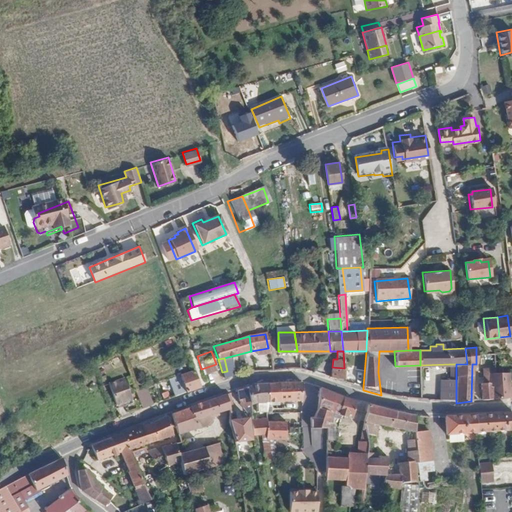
[(481,381),(481,399),(492,398),(492,385),(490,385),(490,381),(489,381),(489,372),(495,372),(494,366),(482,367),(483,381),(481,381)]
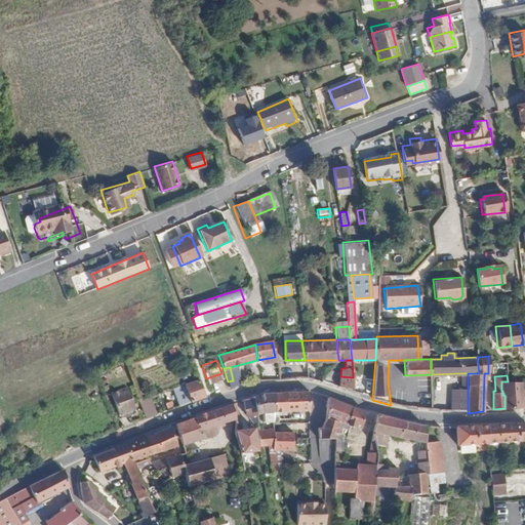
[(353,377),(340,376),(340,388),(342,389),(354,388),(353,377)]
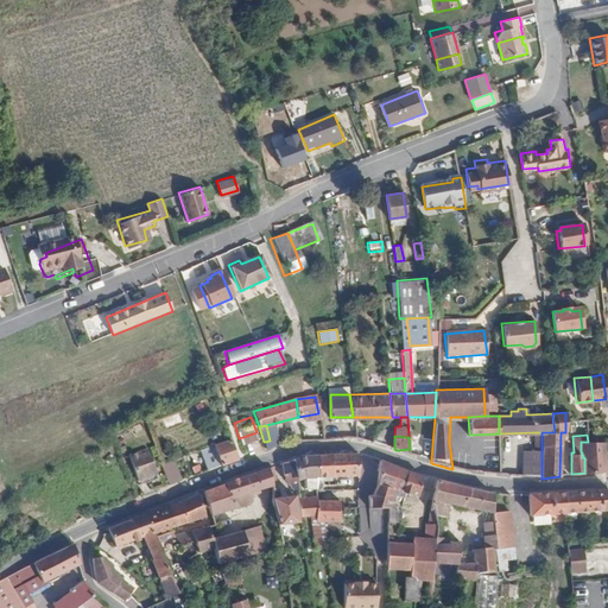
[(202,450),(209,469),(236,460),(229,439),(202,450)]
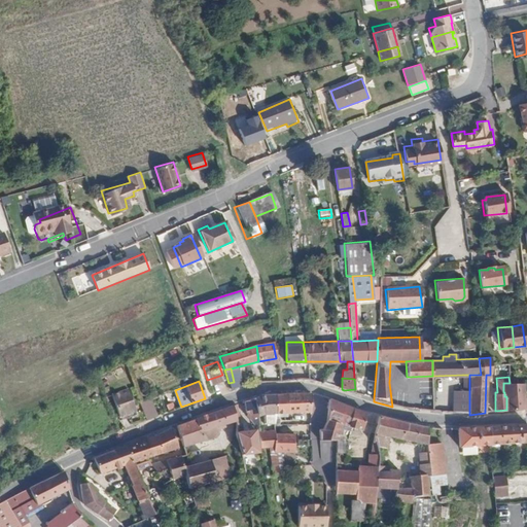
[(506,396),(506,410),(526,409),(526,396),(524,396),(523,383),(503,383),(503,392),(504,392),(504,396),(506,396)]
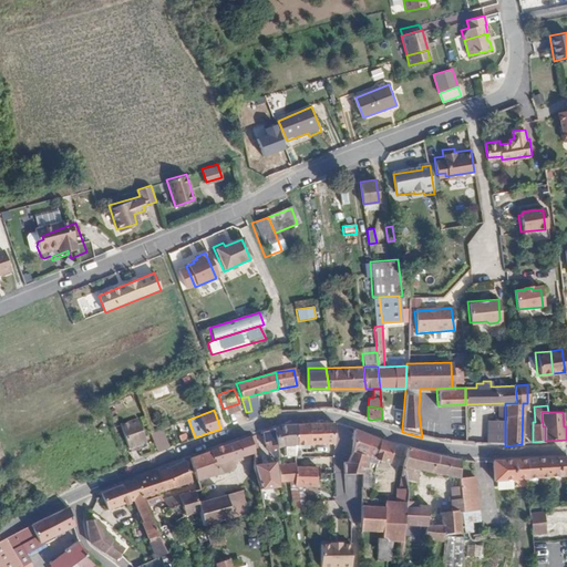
[(120,424),(129,449),(145,442),(136,419),(120,424)]
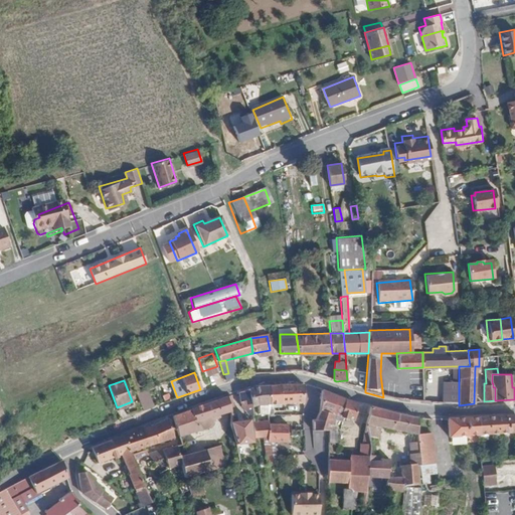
[(443,382),(442,403),(459,404),(459,382),(453,382),(443,382)]
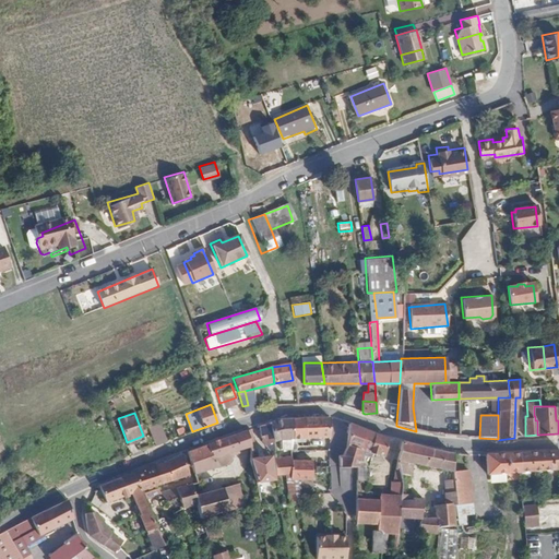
[(290,419),(289,439),(329,438),(328,418),(313,417),(290,419)]
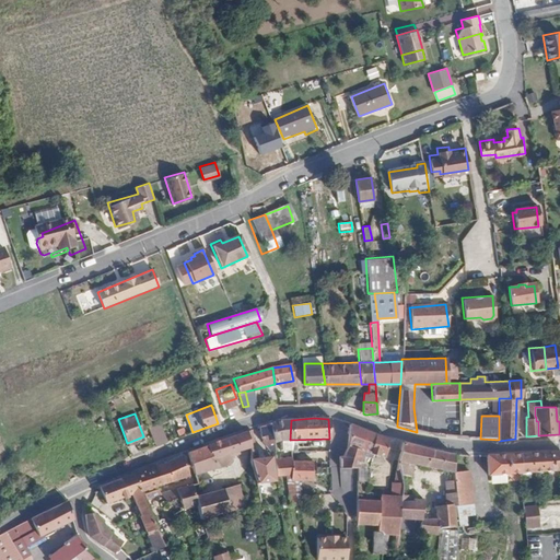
[(268,424),(273,443),(280,441),(281,451),(290,451),(290,440),(291,420),(282,419),(268,424)]
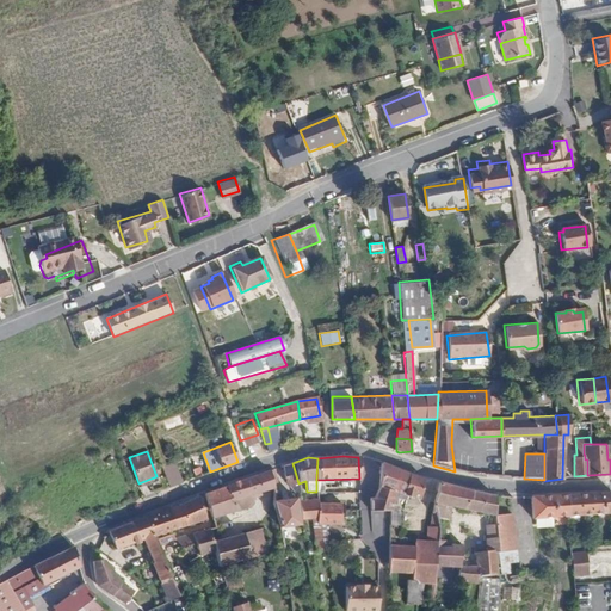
[(161,467),(168,488),(183,482),(174,462),(161,467)]
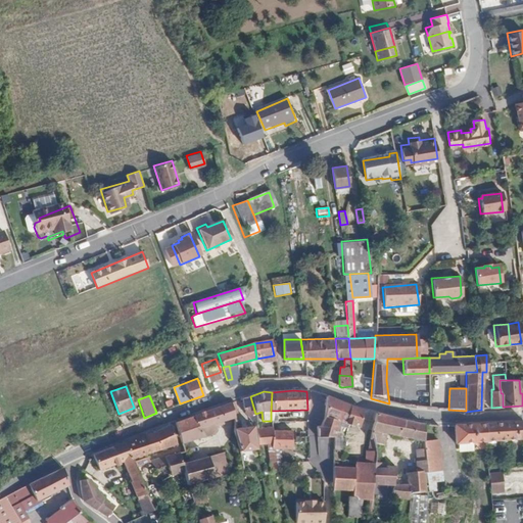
[(248,415),(255,414),(250,396),(242,398),(244,413),(245,414),(247,415),(248,415)]
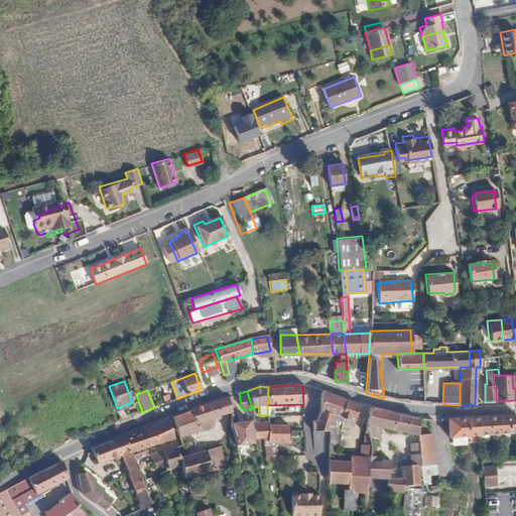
[(353,421),(357,404),(321,391),(319,407),(318,421),(311,420),(311,431),(329,431),(333,416),(353,421)]
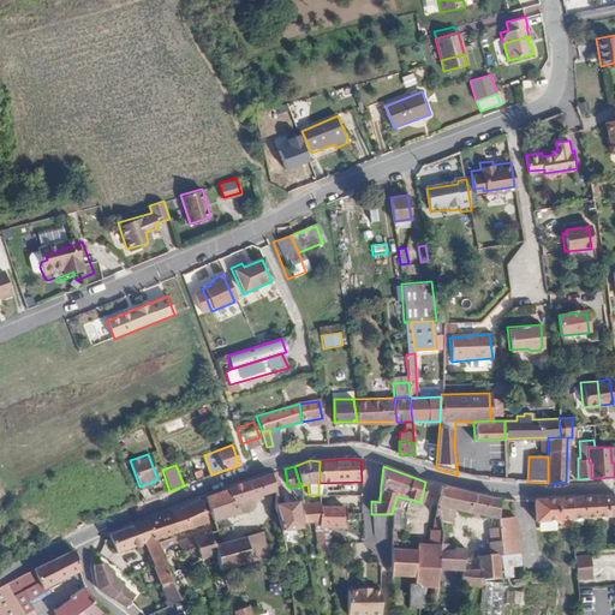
[(254,497),(274,491),(274,490),(270,473),(227,489),(236,514),(250,509),(254,506),(254,497)]
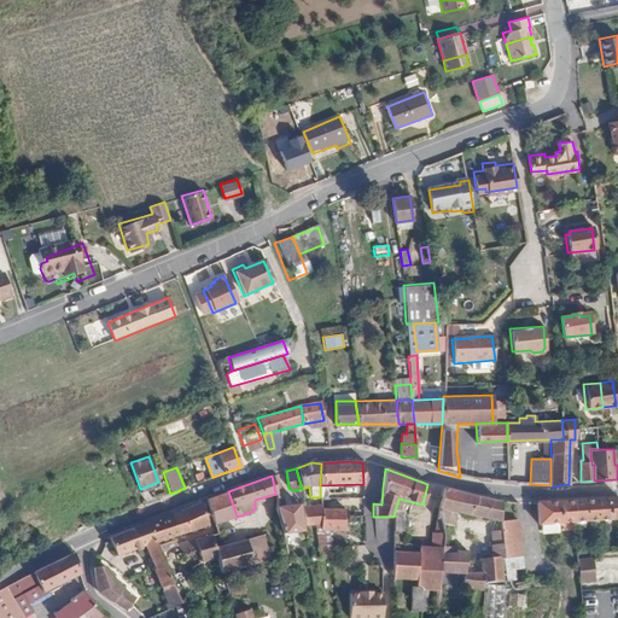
[(158,482),(140,489),(141,493),(159,487),(158,482)]
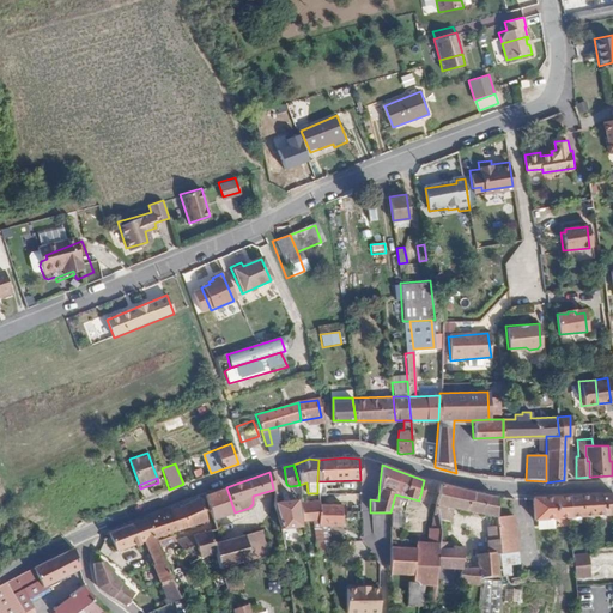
[(467,510),(472,492),(439,485),(435,508),(444,509),(445,507),(454,508),(467,510)]
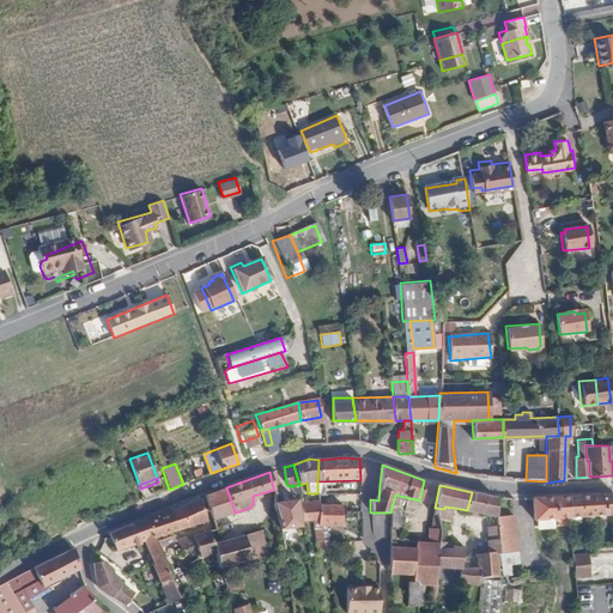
[(212,519),(235,513),(226,487),(205,495),(212,519)]
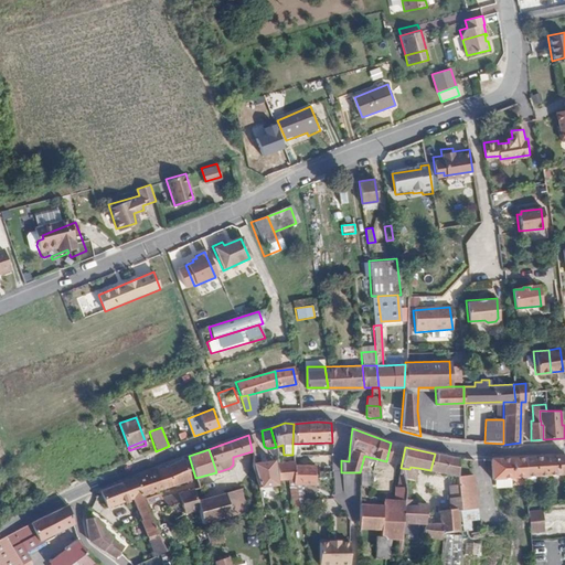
[(457,476),(456,459),(435,454),(430,470),(457,476)]
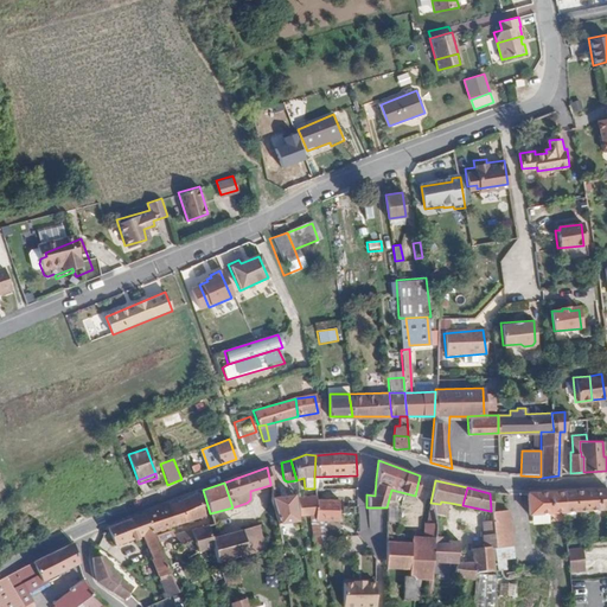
[(606,489),(581,493),(561,493),(563,512),(606,508),(606,489)]
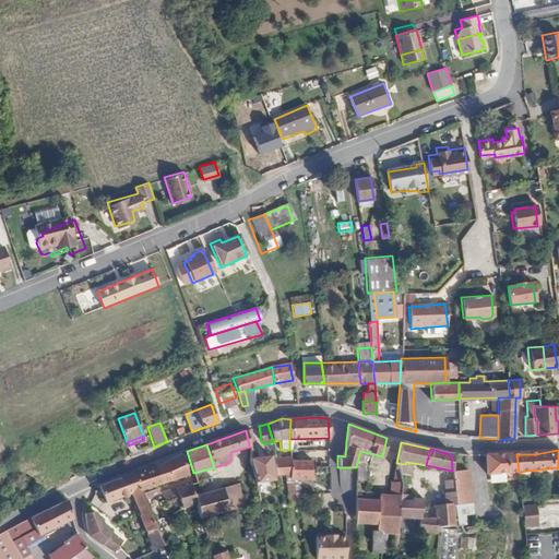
[(164,462),(155,465),(163,483),(188,474),(181,453),(164,462)]
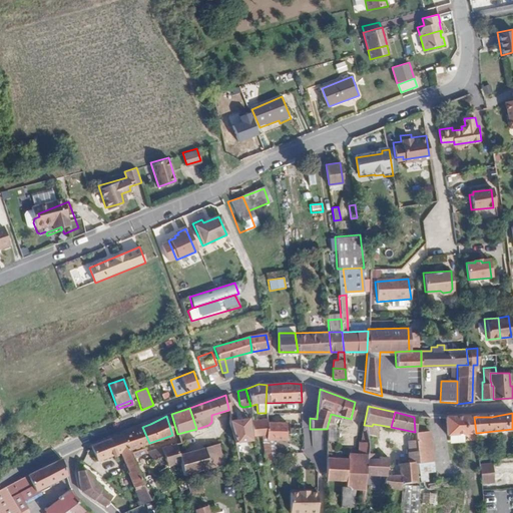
[(416,441),(419,483),(428,482),(427,473),(433,472),(430,432),(428,432),(427,417),(414,417),(415,432),(416,441)]
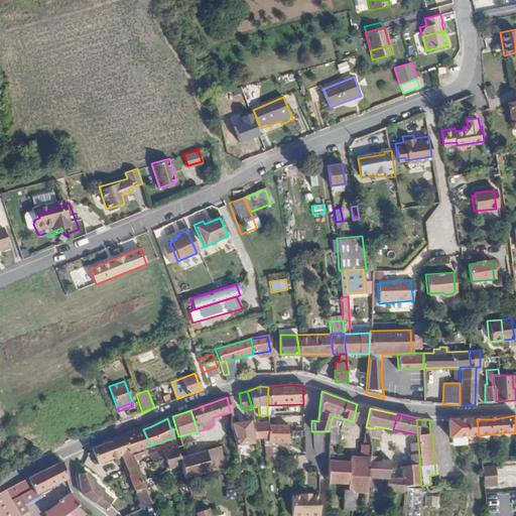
[(479,435),(477,419),(447,419),(448,437),(479,435)]
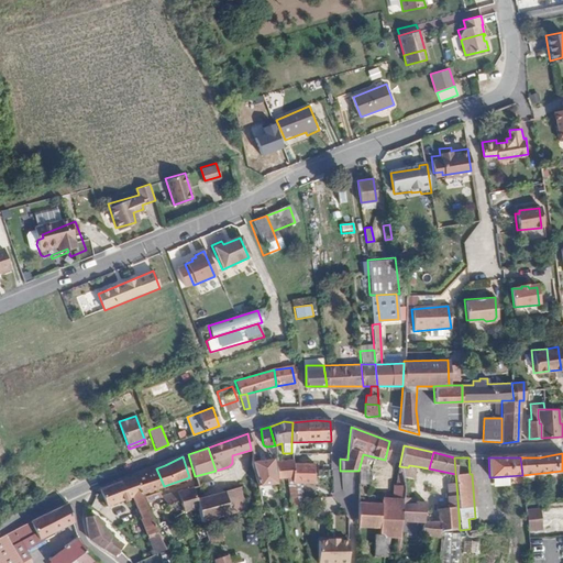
[(252,462),(256,485),(274,483),(271,460),(252,462)]
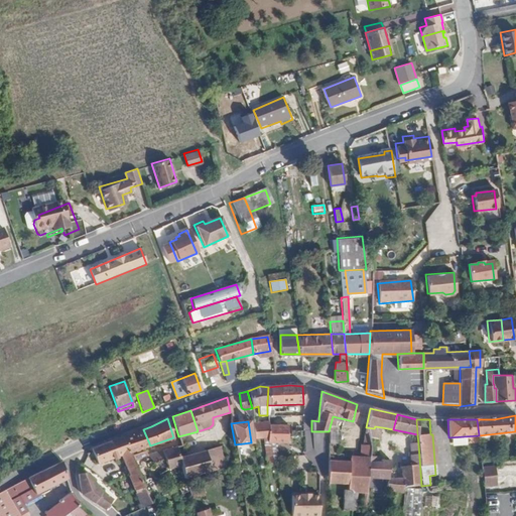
[(255,438),(264,438),(267,466),(276,465),(273,441),(267,441),(267,426),(267,425),(256,425),(253,425),(255,438)]
